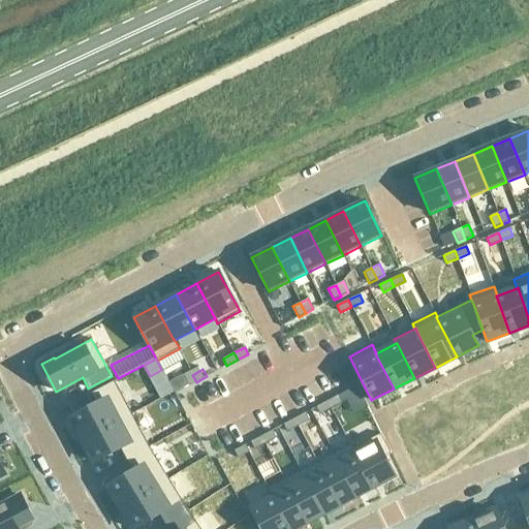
[(192,375),(181,380),(185,387),(196,382),(192,375)]
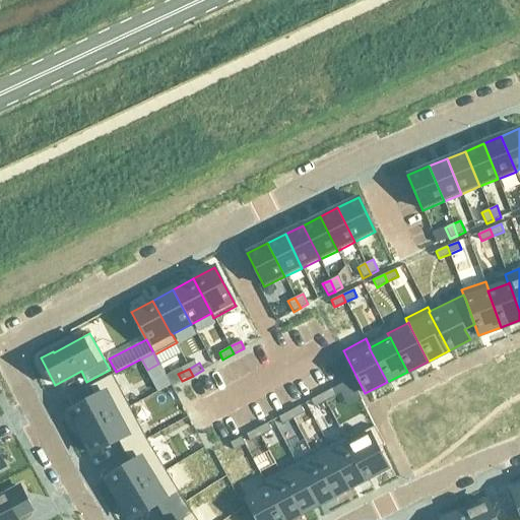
[(70,413),(68,413),(74,424),(75,423),(80,433),(129,407),(112,375),(89,387),(94,398),(69,411),(70,413)]
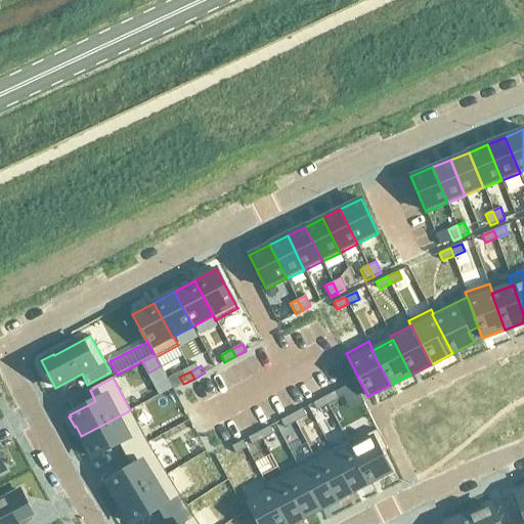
[(335,392),(323,398),(328,405),(339,399),(335,392)]
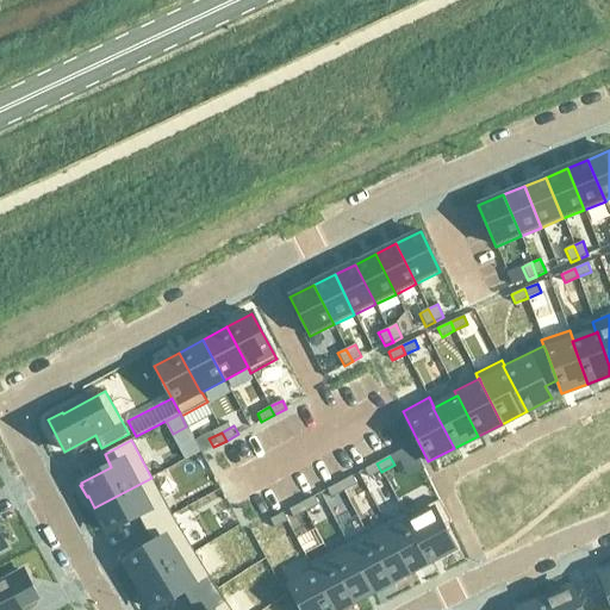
[(377,464),(365,470),(368,478),(381,472),(377,464)]
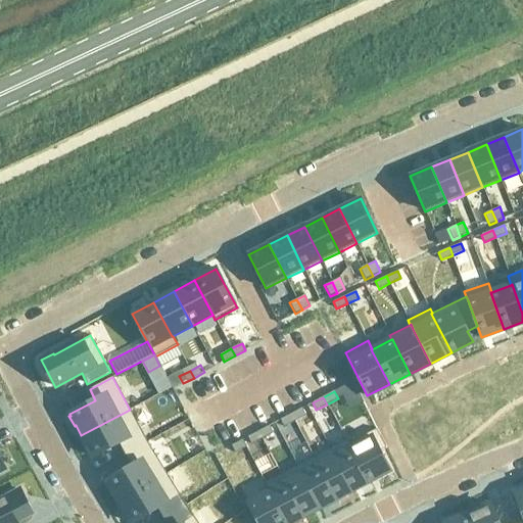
[(301,409),(291,415),(294,422),(305,416),(301,409)]
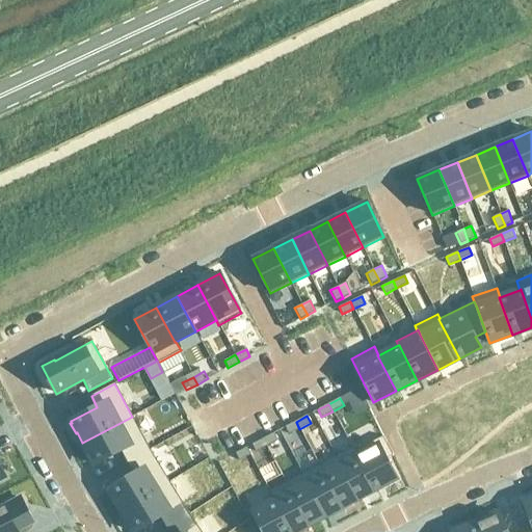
[(132,417),(82,443),(88,453),(86,454),(91,464),(94,463),(95,464),(121,451),(127,463),(150,450),(132,417)]
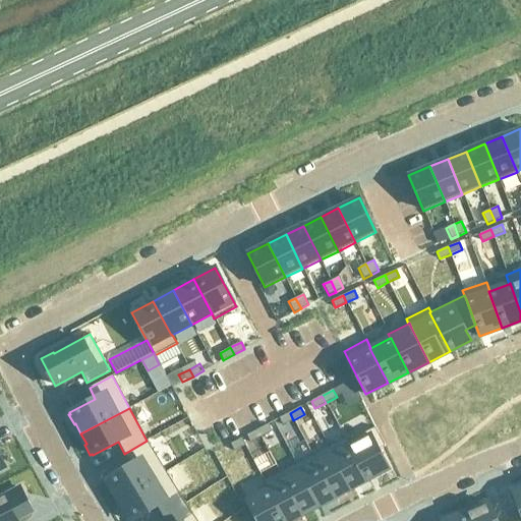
[(290,413),(279,418),(283,425),(293,420),(290,413)]
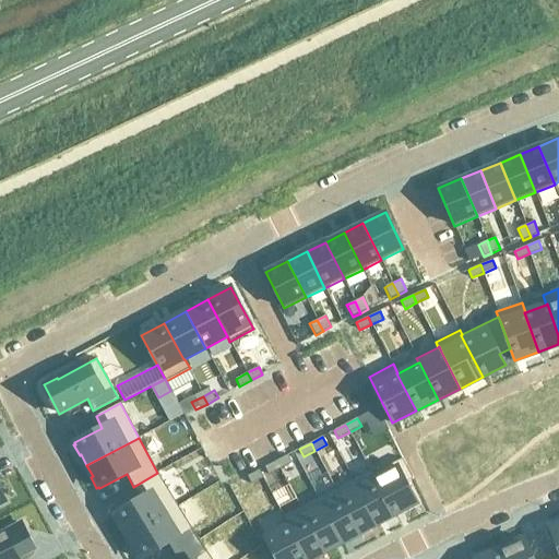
[(287,455),(276,461),(280,468),(292,463),(287,455)]
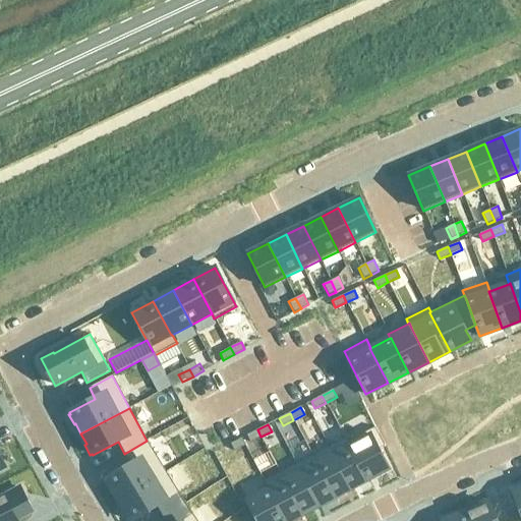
[(348,442),(347,443),(349,447),(367,480),(389,469),(379,450),(382,448),(385,447),(374,427),(372,428),(348,442)]
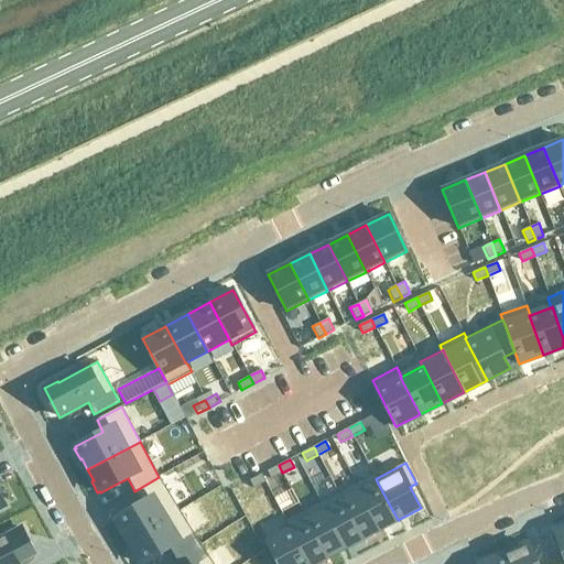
[(279,465),(267,472),(271,479),(282,473),(279,465)]
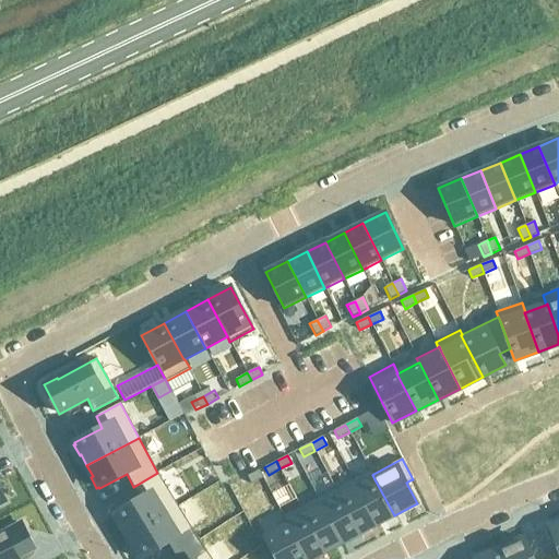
[(370,470),(353,479),(377,525),(394,515),(375,479),(372,475),(373,474),(370,470)]
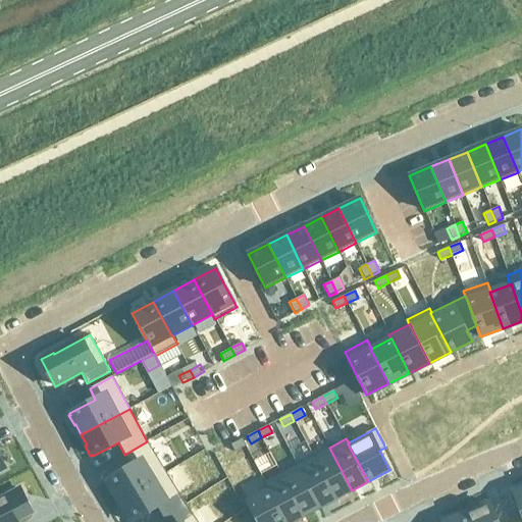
[(242,439),(230,445),(235,453),(246,447),(242,439)]
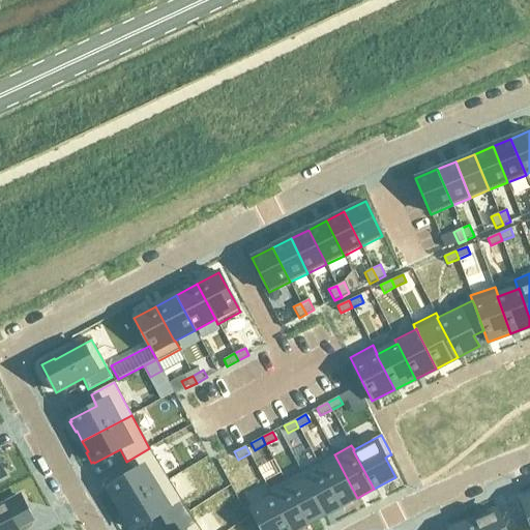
[(134,473),(109,489),(115,500),(114,501),(119,510),(169,480),(149,448),(126,462),(134,473)]
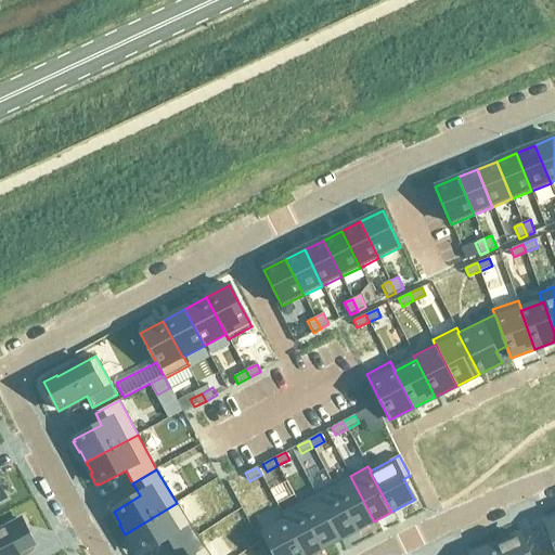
[(350,476),(333,485),(357,530),(374,521),(350,476)]
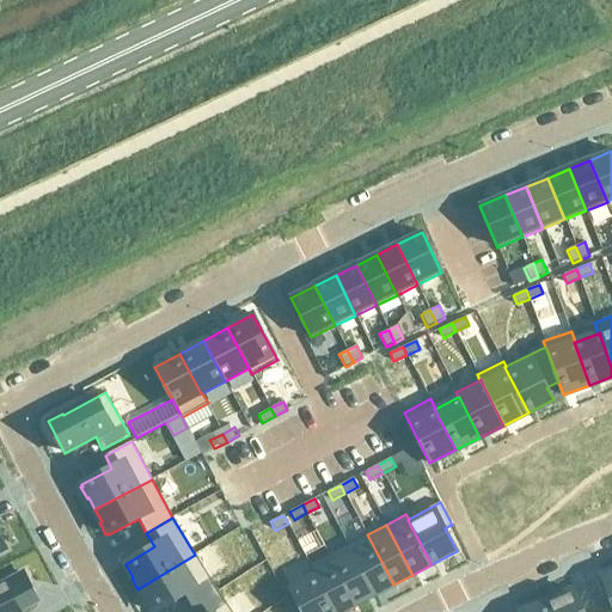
[(367,534),(348,545),(374,595),(393,585),(367,534)]
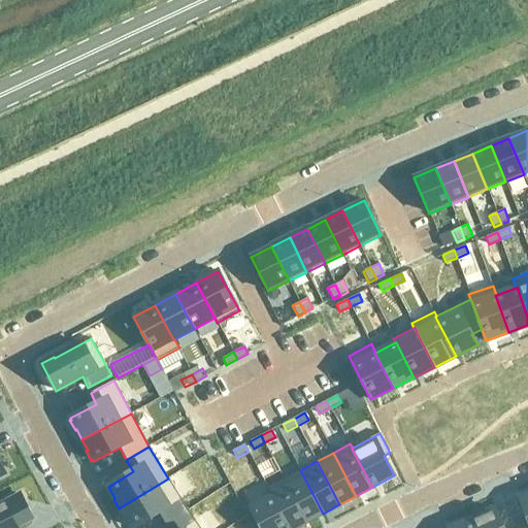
[(300,470),(284,479),(306,522),(323,514),(300,470)]
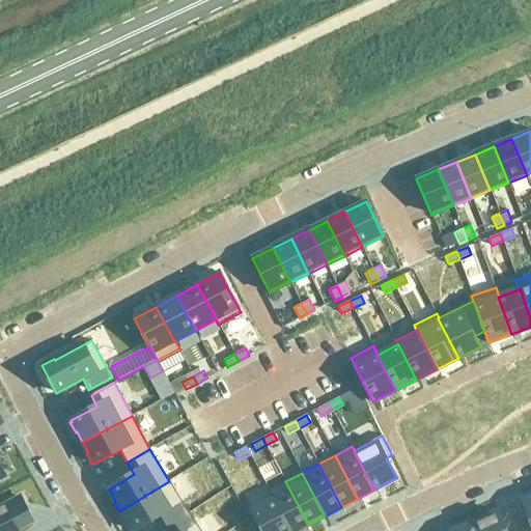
[(169,481),(119,511),(126,521),(128,520),(134,530),(135,530),(160,516),(167,528),(189,513),(169,481)]
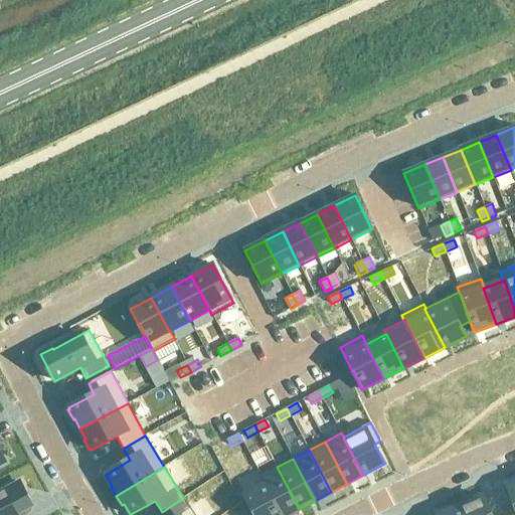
[(277,467),(260,476),(265,484),(266,484),(281,514),(288,514),(299,509),(277,467)]
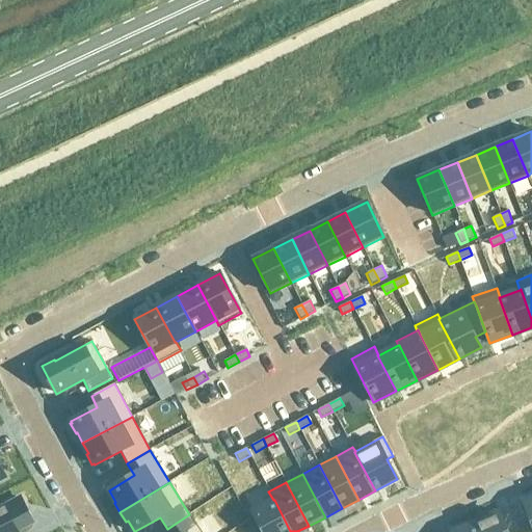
[(0,531),(18,531),(33,523),(20,498),(0,508),(0,531)]
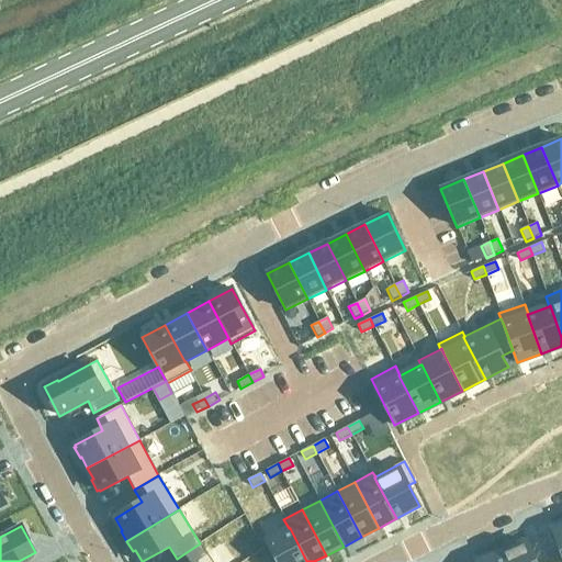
[(289,528),(267,540),(278,561),(306,561),(290,528),(289,528)]
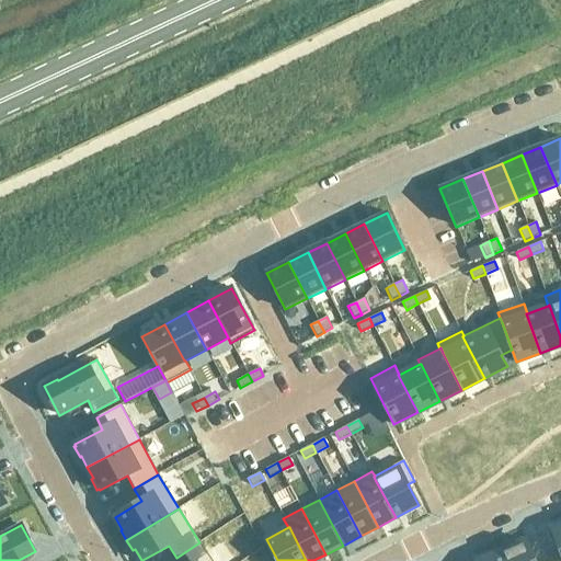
[(512,545),(501,549),(502,551),(501,551),(505,560),(534,560),(525,541),(513,547),(512,545)]
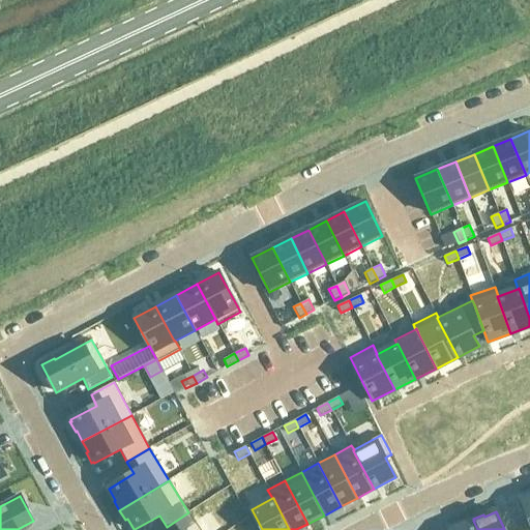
[(200,529),(188,512),(167,527),(168,529),(200,529)]
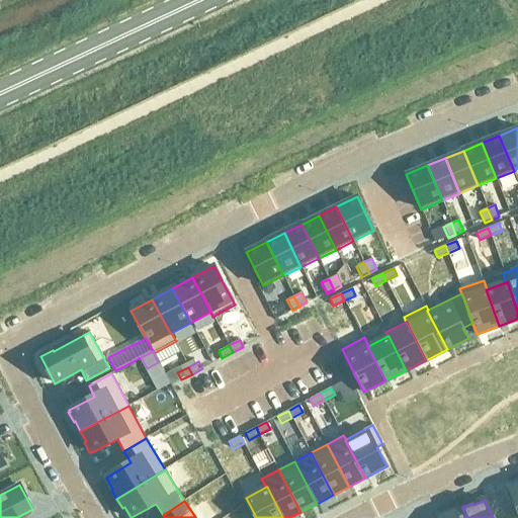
[(466,517),(462,509),(452,514),(451,512),(441,517),(466,517)]
